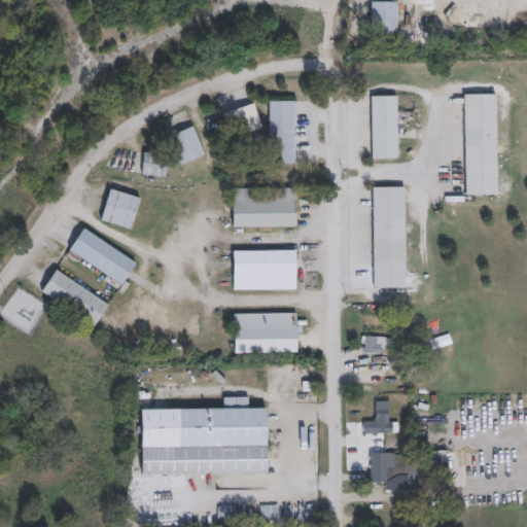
[(396,1),(396,33),(370,33),(370,1),(396,1)]
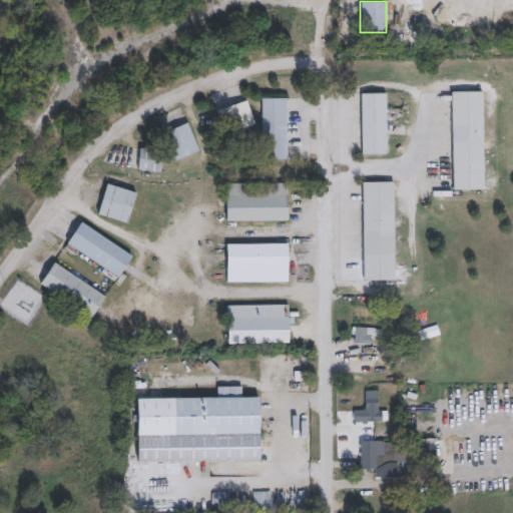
[(452,91),(483,91),(483,189),(452,189),(452,91)]
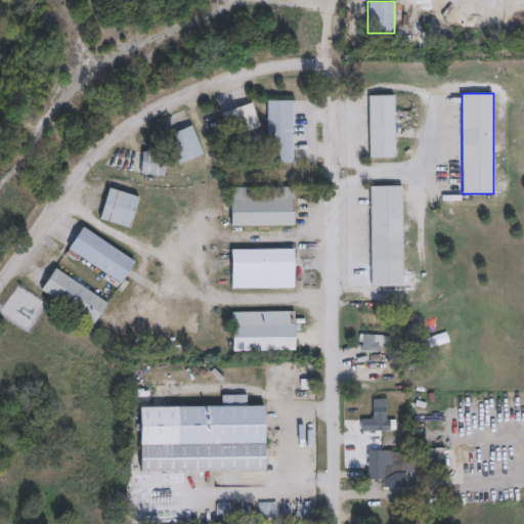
[(395,158),(368,158),(368,94),(395,94),(395,158)]
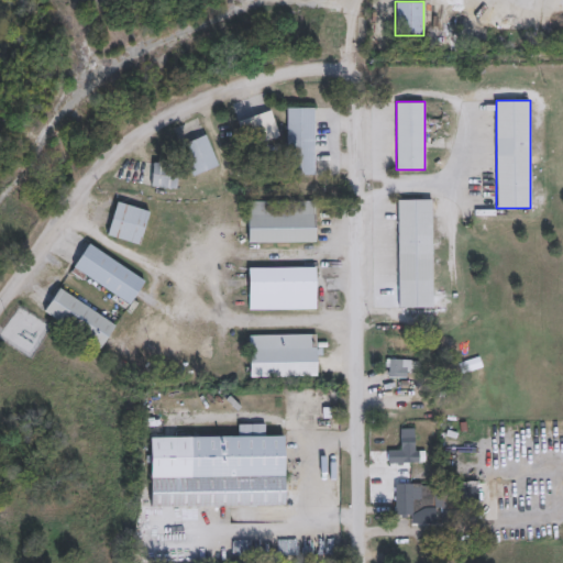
[(316,107),(316,174),(287,174),(287,107),(316,107)]
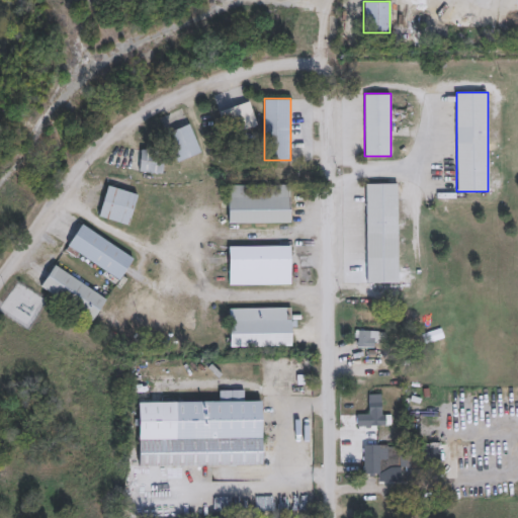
[(227,135),(219,110),(250,100),(258,124),(227,135)]
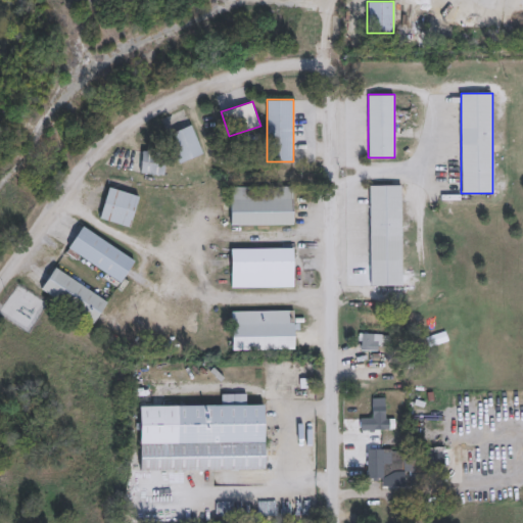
[(203,153),(179,161),(168,133),(192,124),(203,153)]
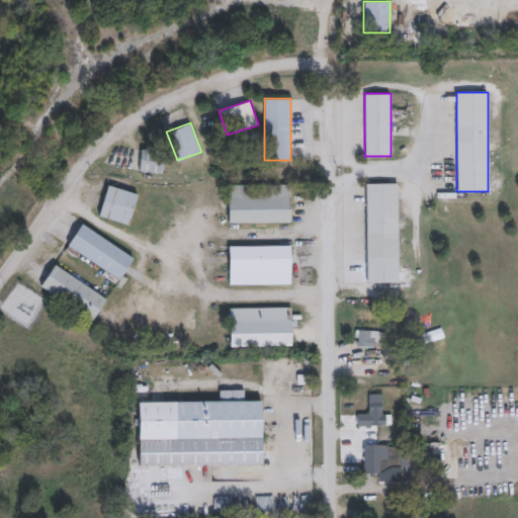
[(163,150),(163,171),(140,171),(140,150),(163,150)]
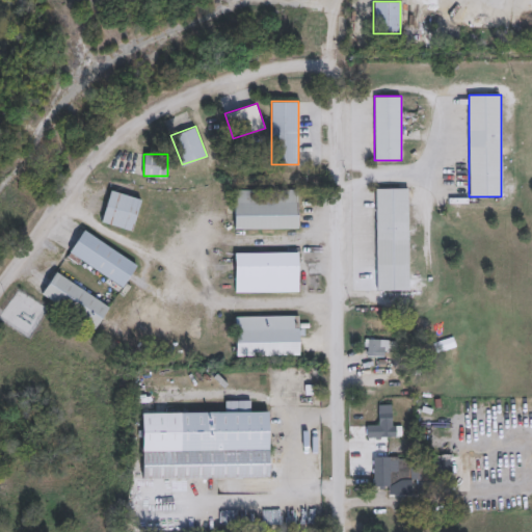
[(234,229),(234,188),(299,188),(299,229),(234,229)]
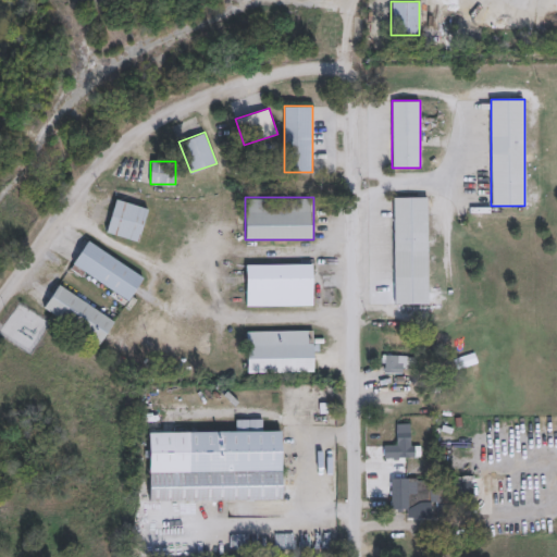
[(394,302),(394,197),(429,197),(429,302),(394,302)]
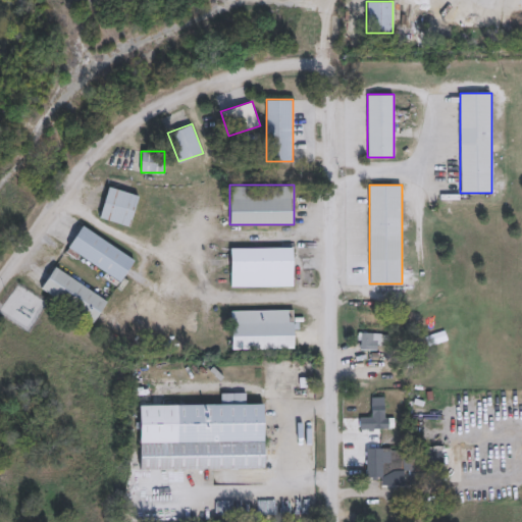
[(139,195),(129,226),(99,217),(108,186),(139,195)]
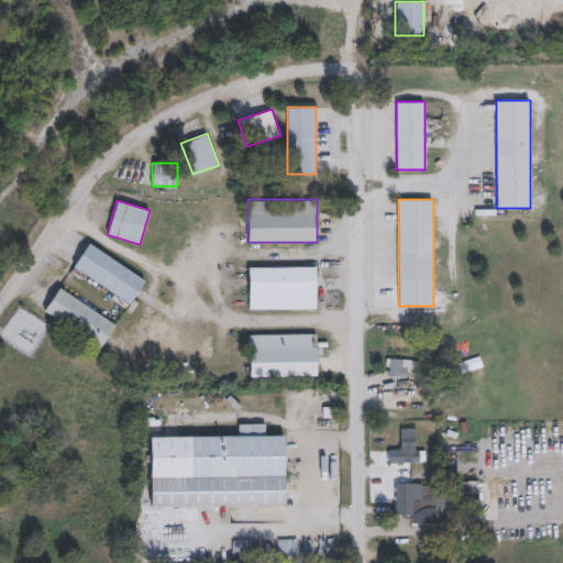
[(130,305),(73,267),(89,241),(146,278),(130,305)]
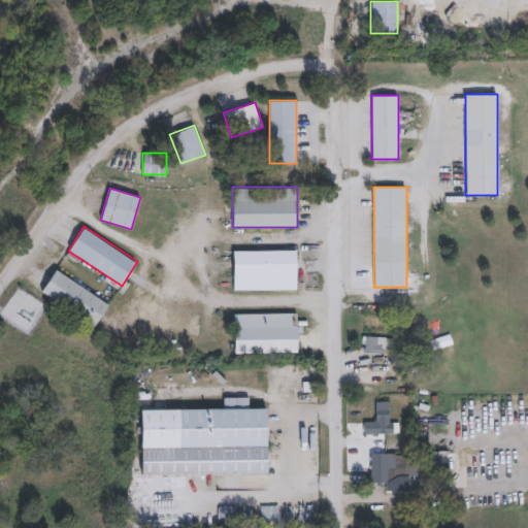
[(298,289),(233,289),(233,250),(298,250),(298,289)]
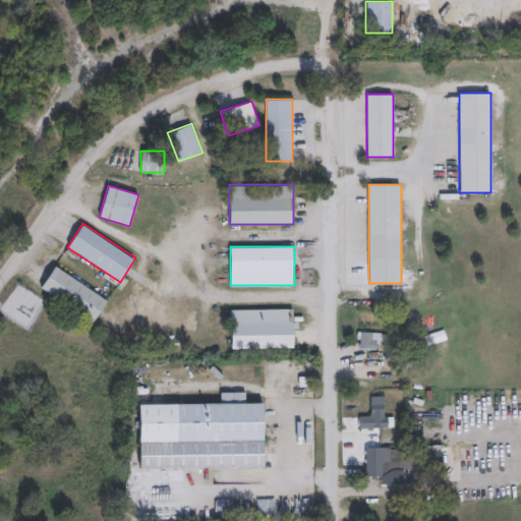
[(94,323),(40,289),(54,266),(108,298),(94,323)]
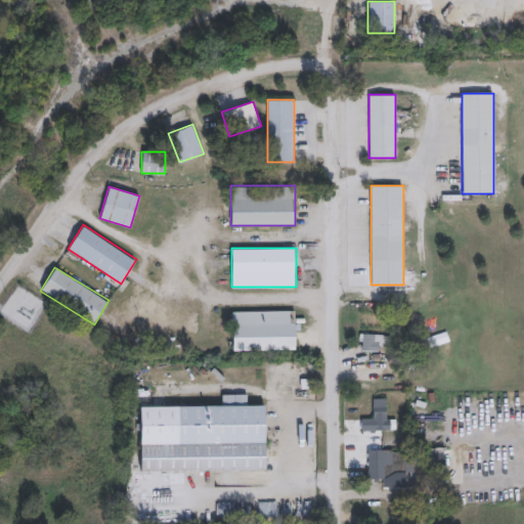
[(231,350),(231,310),(297,310),(297,350),(231,350)]
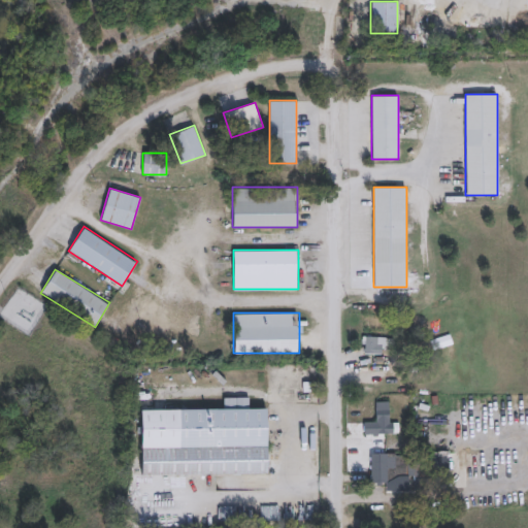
[(364,336),(385,336),(385,353),(364,353),(364,336)]
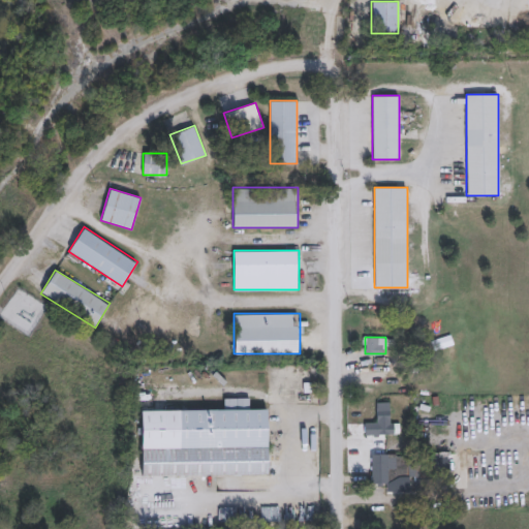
[(366,424),(376,423),(376,402),(389,402),(389,424),(399,423),(399,434),(366,435),(366,424)]
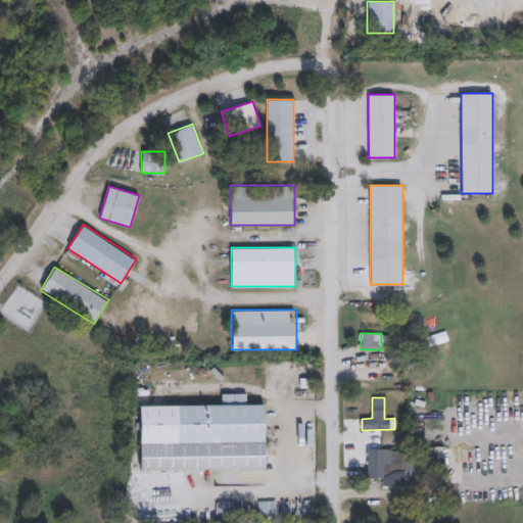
[(140,405),(266,405),(266,468),(140,469),(140,405)]
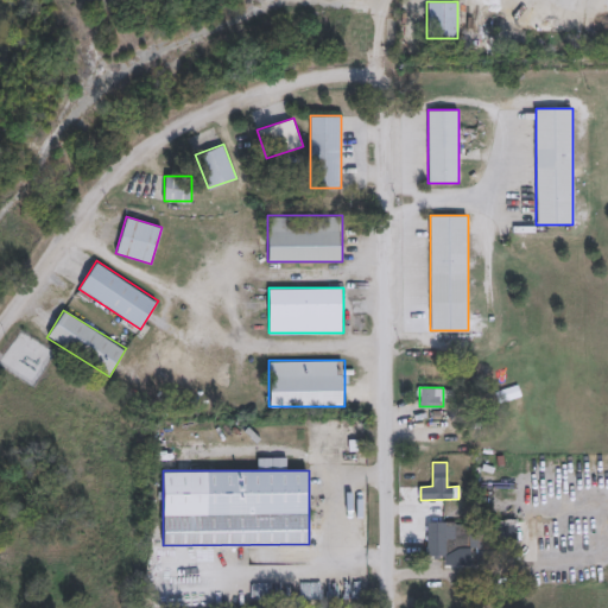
[(425,521),(455,521),(455,544),(445,544),(445,556),(425,556),(425,521)]
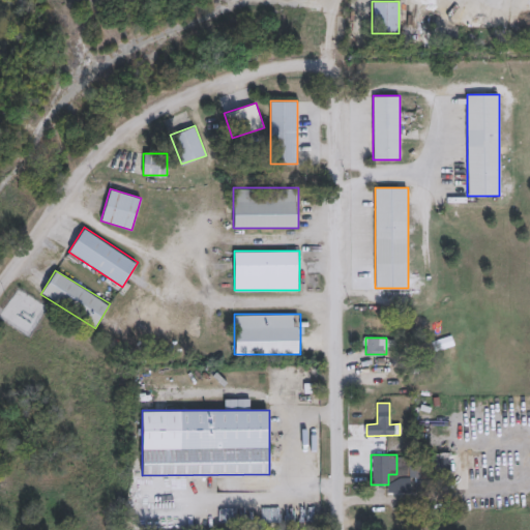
[(431,491),(416,491),(416,482),(409,482),(409,466),(431,466),(431,491)]
